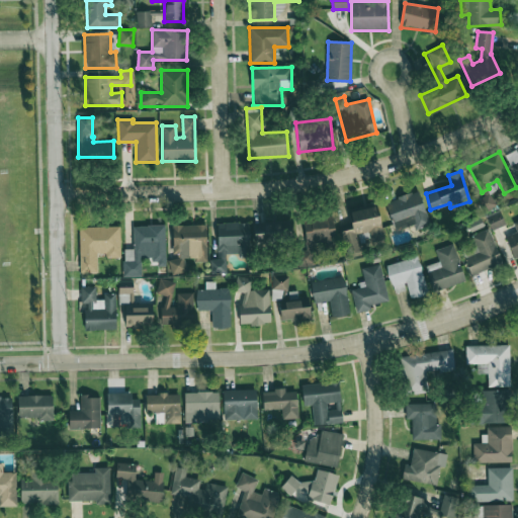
[(416,225),(416,229),(430,225),(420,191),(385,201),(395,231),(416,225)]
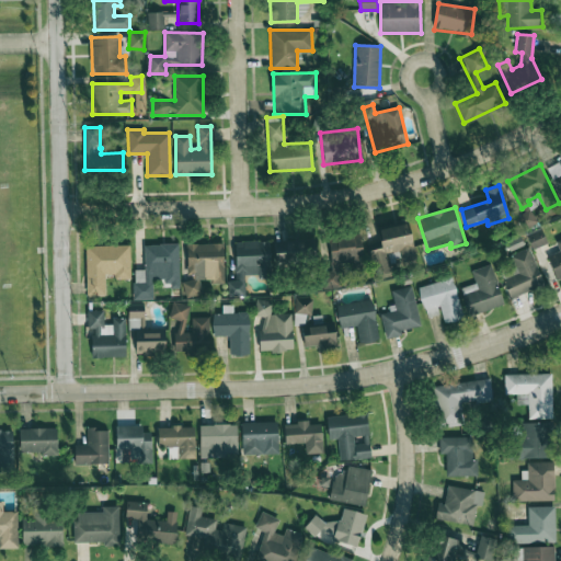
[(401,262),(415,260),(409,224),(379,229),(381,241),(367,243),(374,276),(391,273),(388,253),(399,251),(401,262)]
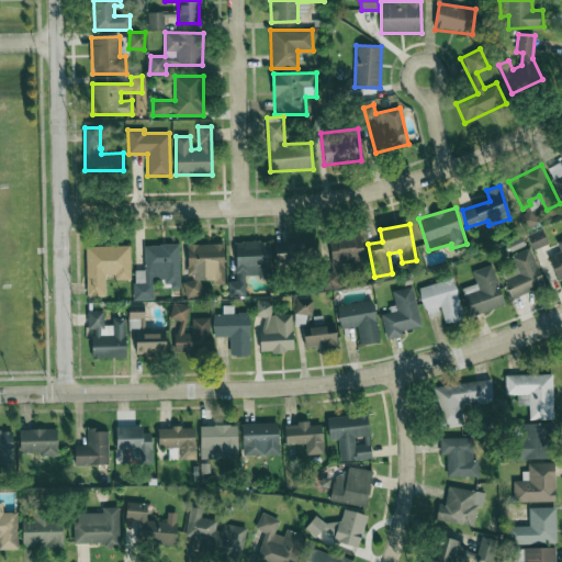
[(527,236),(534,250),(548,243),(541,229),(527,236)]
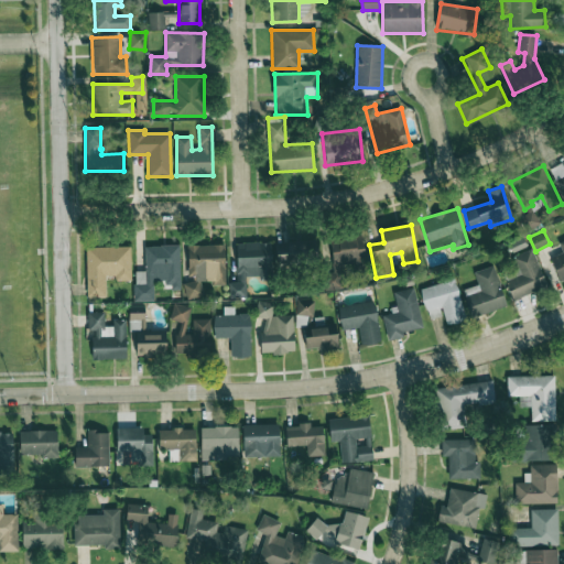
[(342,289),(340,264),(356,263),(356,271),(366,271),(362,236),(331,239),(334,272),(324,273),(325,290),(342,289)]
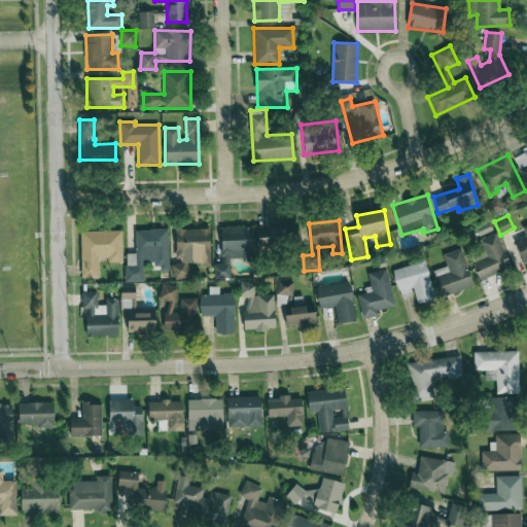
[(526,223),(522,226),(526,236),(514,241),(523,262),(526,260),(526,223)]
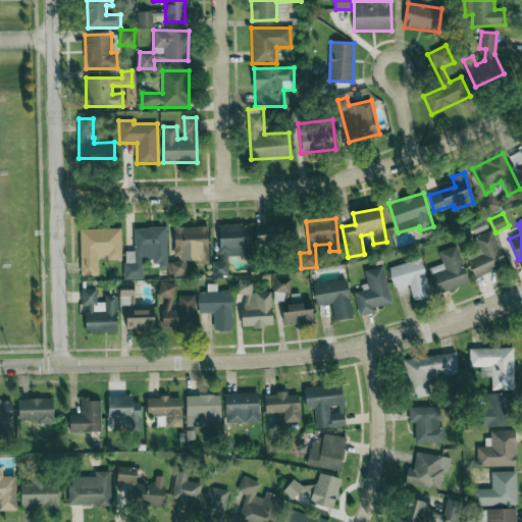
[(293,223),(255,223),(256,245),(293,245),(293,223)]
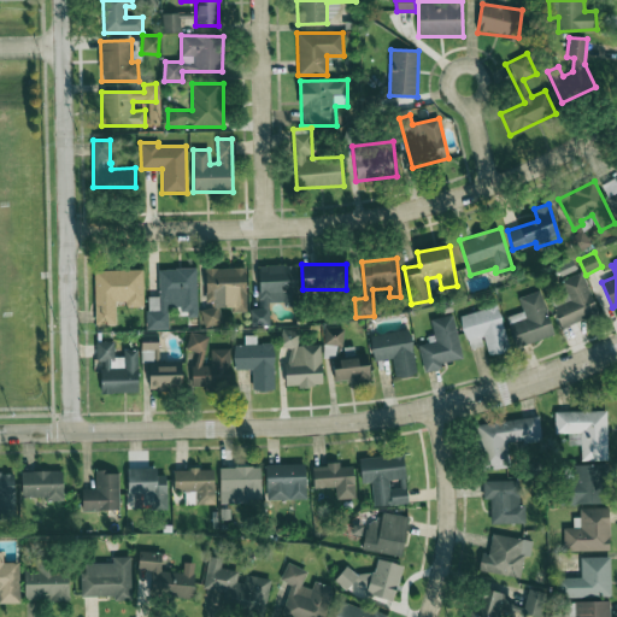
[(297,265),(258,265),(259,309),(252,309),(252,324),(270,324),(270,304),(297,304),(297,265)]
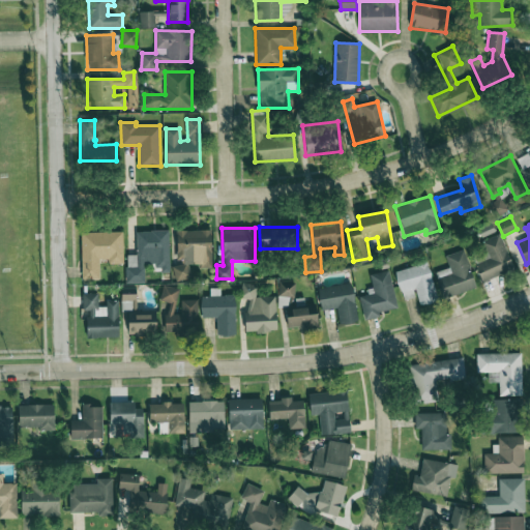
[(177,230),(178,265),(173,265),(174,278),(189,278),(189,266),(211,265),(210,229),(177,230)]
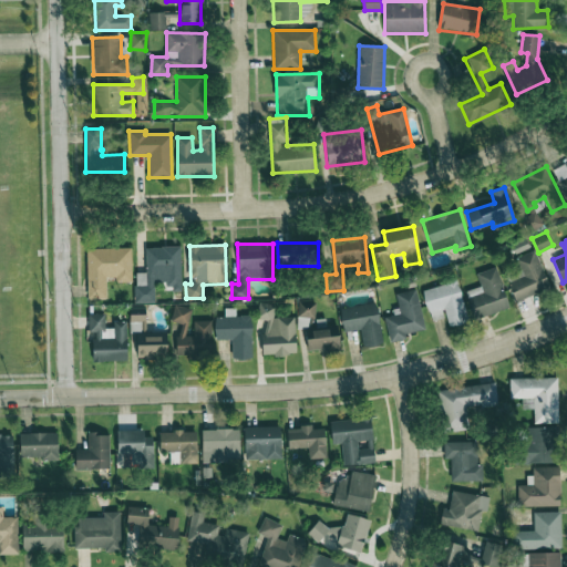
[(106,298),(105,280),(132,280),(131,247),(86,248),(88,298),(106,298)]
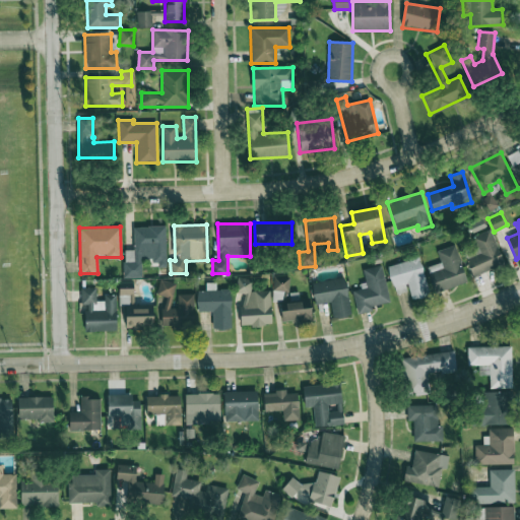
[(166,226),(133,226),(134,250),(124,250),(124,278),(142,277),(141,260),(157,260),(157,267),(167,267),(166,226)]
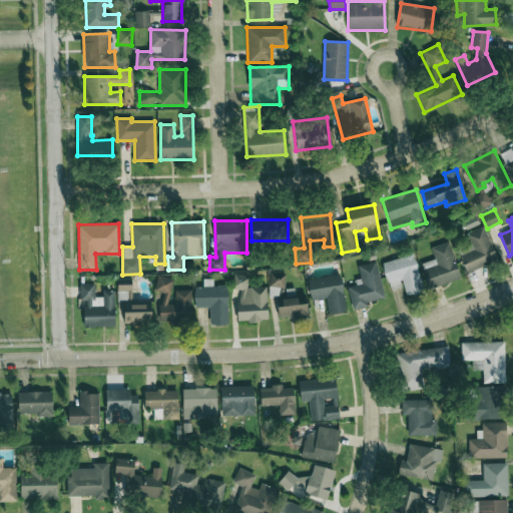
[(467,232),(473,250),(460,255),(466,273),(497,262),(484,225),(467,232)]
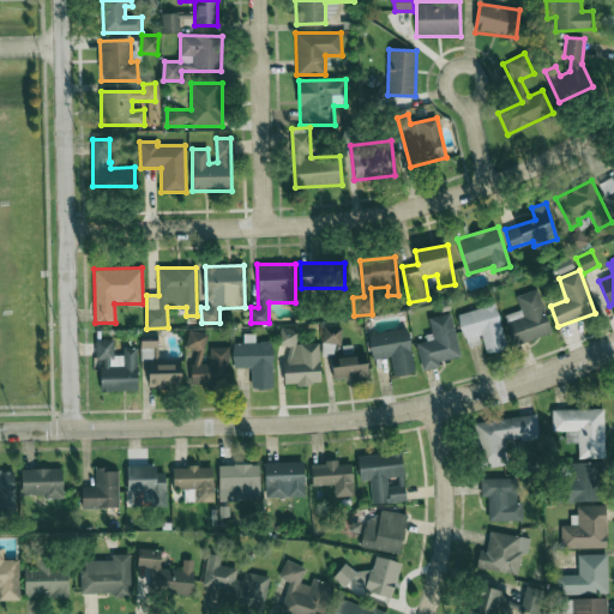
[(552,332),(536,289),(516,296),(521,311),(506,315),(516,345),(552,332)]
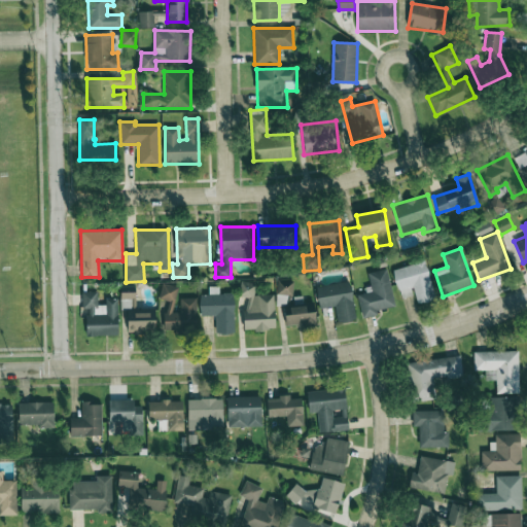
[(393,269),(400,299),(414,294),(417,304),(435,299),(425,260),(393,269)]
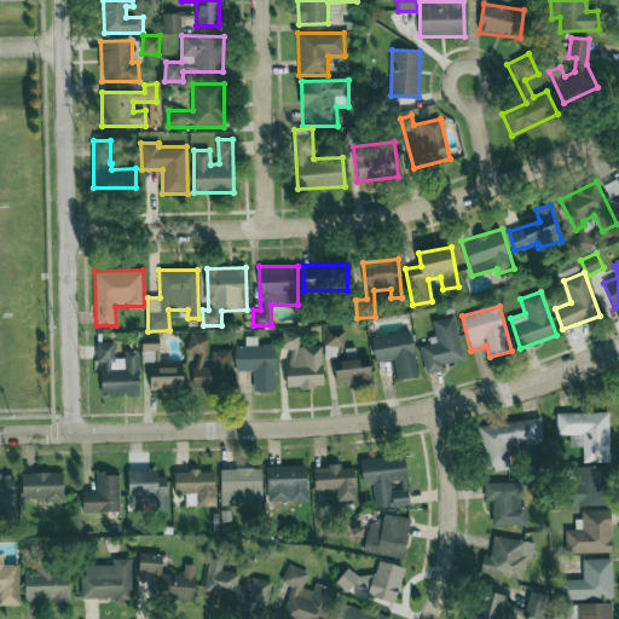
[(463,359),(455,316),(432,320),(437,342),(420,346),(426,374),(443,370),(441,364),(463,359)]
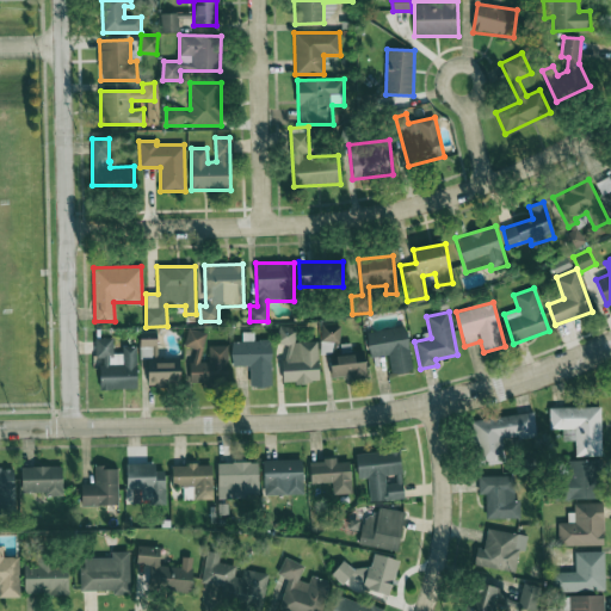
[(320,343),(340,343),(340,325),(321,323),(320,343)]
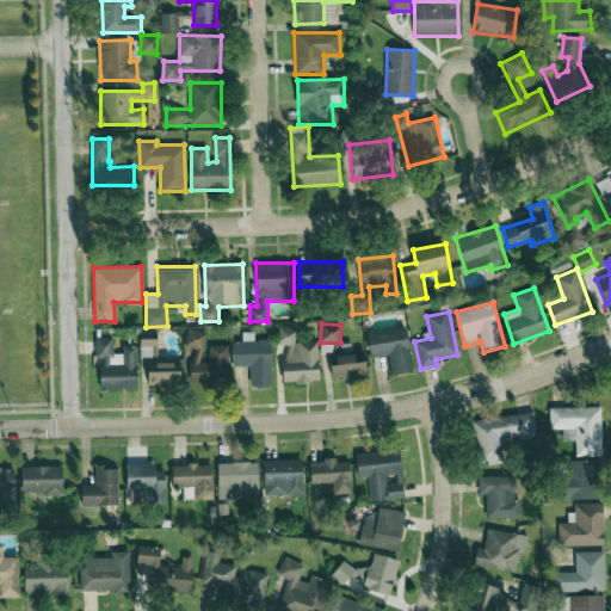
[(318,341),(295,341),(295,327),(279,327),(279,345),(283,345),(284,383),(319,382),(318,341)]
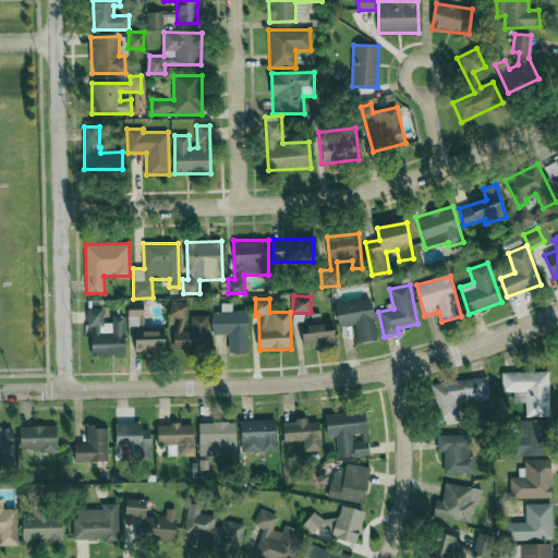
[(356,342),(376,340),(372,299),(335,303),(337,327),(354,325),(356,342)]
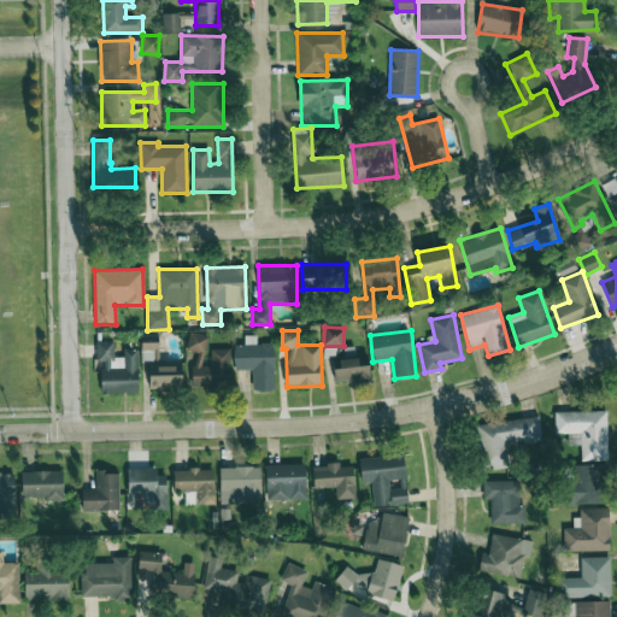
[(230,348),(211,348),(211,365),(205,365),(205,334),(191,334),(191,387),(230,387),(230,348)]
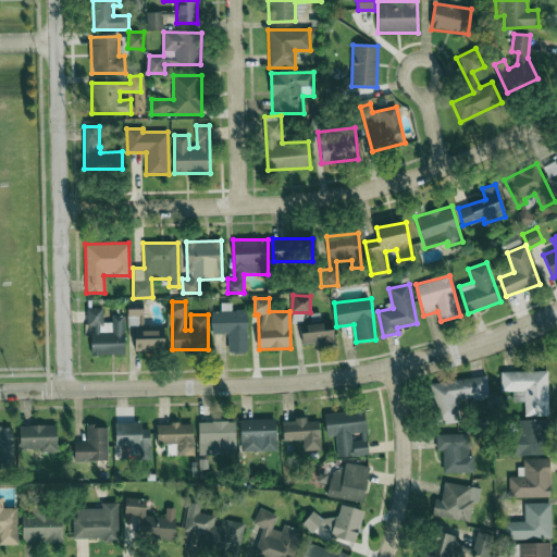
[(248,354),(247,310),(232,310),(231,302),(221,304),(221,311),(211,311),(211,334),(229,334),(229,354),(248,354)]
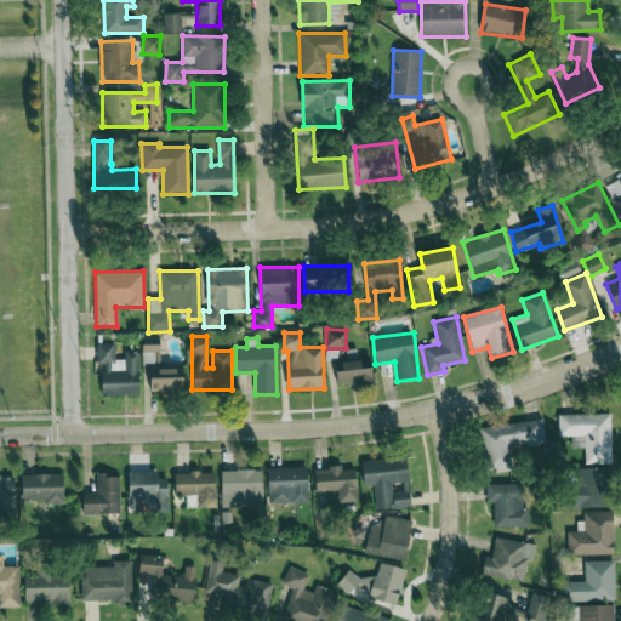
[(140,396),(138,352),(124,353),(125,359),(115,360),(114,343),(96,343),(97,363),(101,363),(102,397),(140,396)]
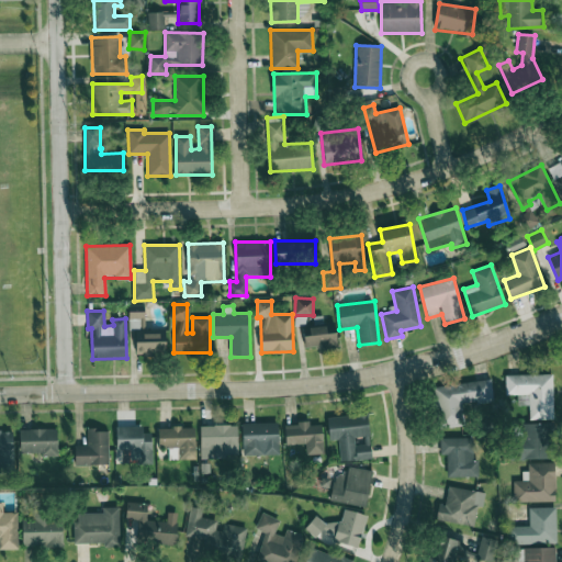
[(128,312),(128,330),(135,330),(136,357),(166,356),(165,328),(145,329),(144,312),(128,312)]
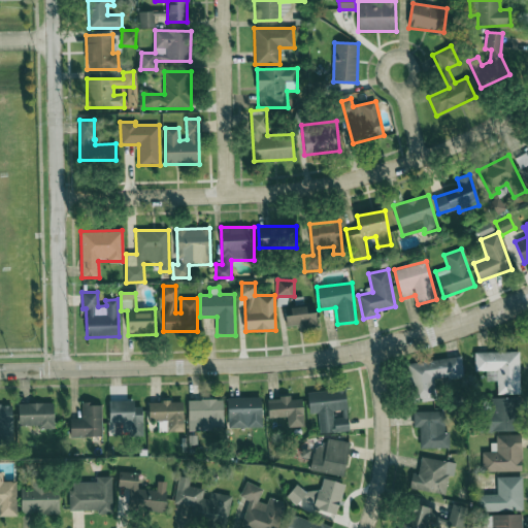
[(285,306),(286,326),(303,325),(303,328),(317,327),(316,304),(285,306)]
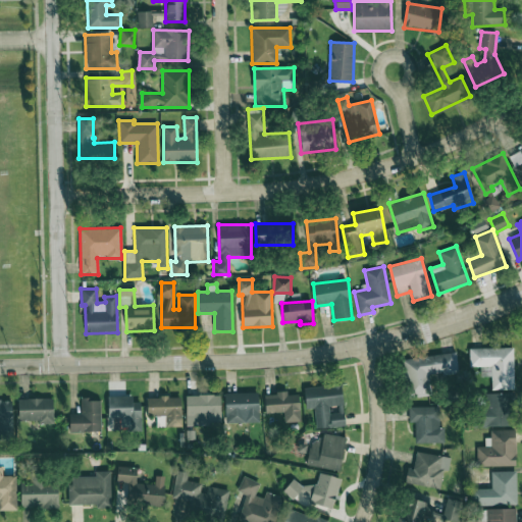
[(491,389),(514,389),(513,347),(469,348),(469,367),(480,367),(480,376),(491,376),(491,389)]
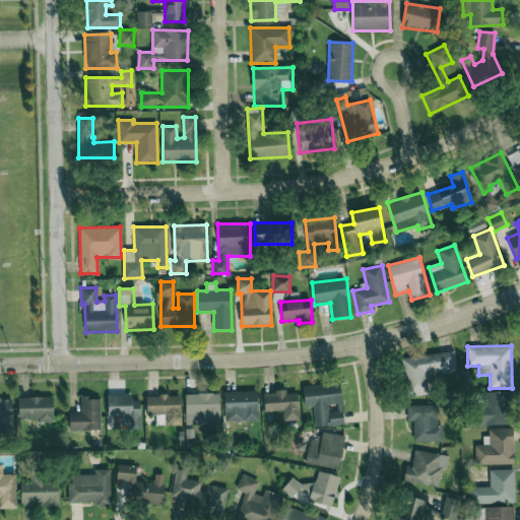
[(456,372),(454,350),(401,358),(406,396),(429,393),(426,375),(456,372)]
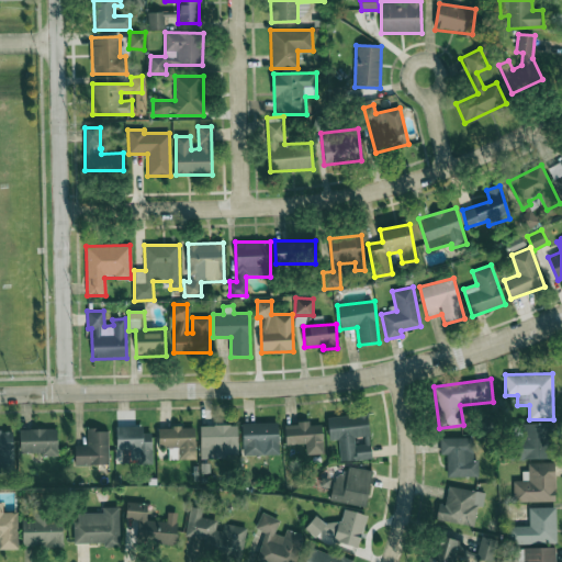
[(326,417),(329,440),(338,439),(340,462),(372,458),(367,413),(326,417)]
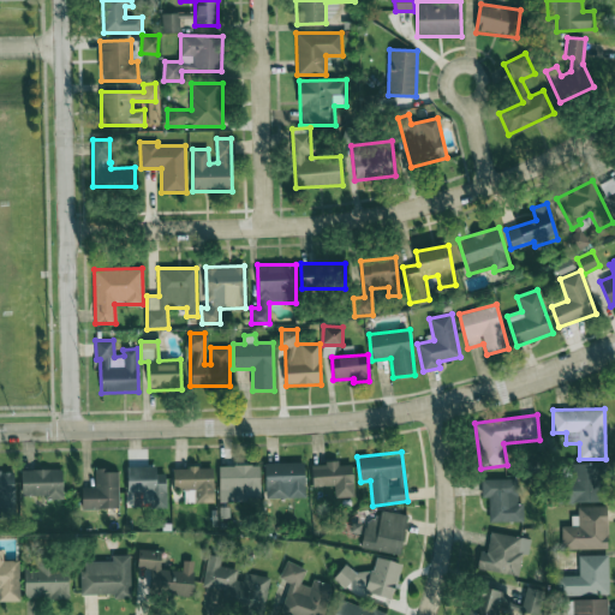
[(266,499),(305,497),(304,463),(264,464),(266,499)]
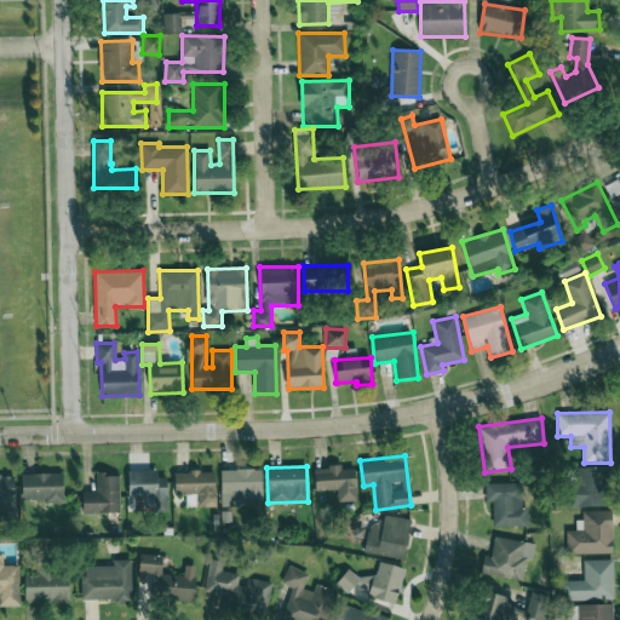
[(356,500),(355,468),(342,469),(342,466),(315,468),(315,491),(337,489),(338,501),(356,500)]
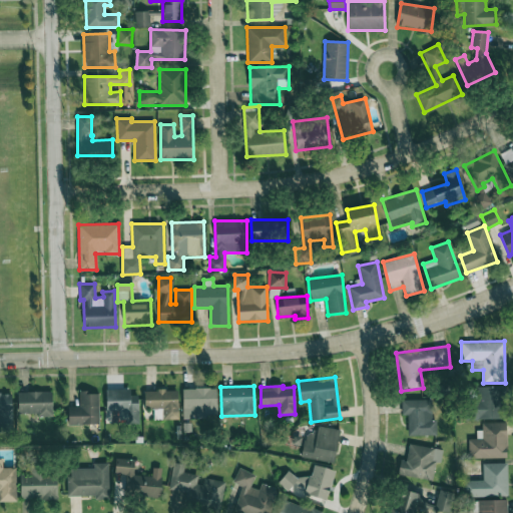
[(475,420),(505,419),(504,386),(474,387),(475,420)]
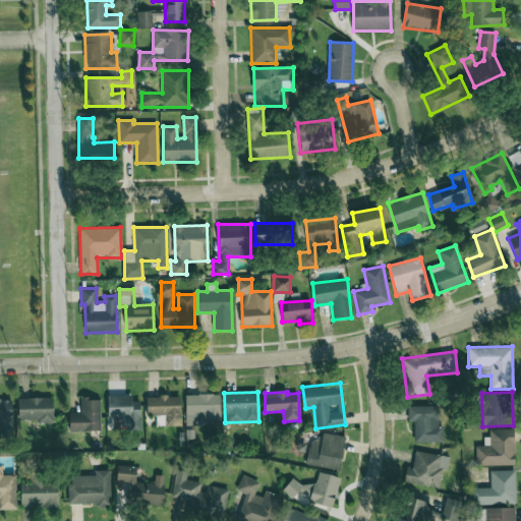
[(185,395),(186,424),(221,423),(220,394),(185,395)]
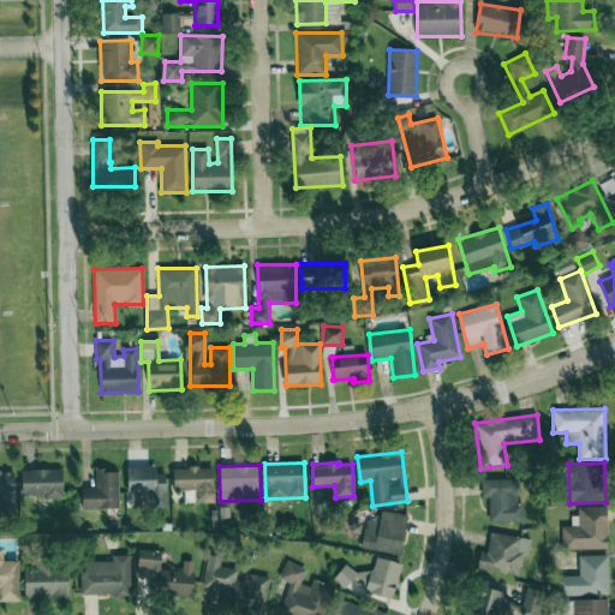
[(129,506),(167,506),(166,473),(156,473),(156,466),(127,467),(129,506)]
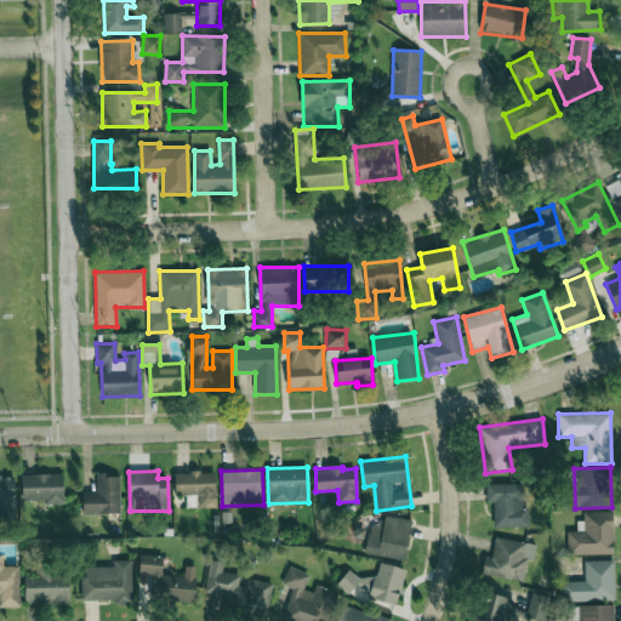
[(186,508),(216,507),(216,472),(175,473),(175,495),(186,494),(186,508)]
